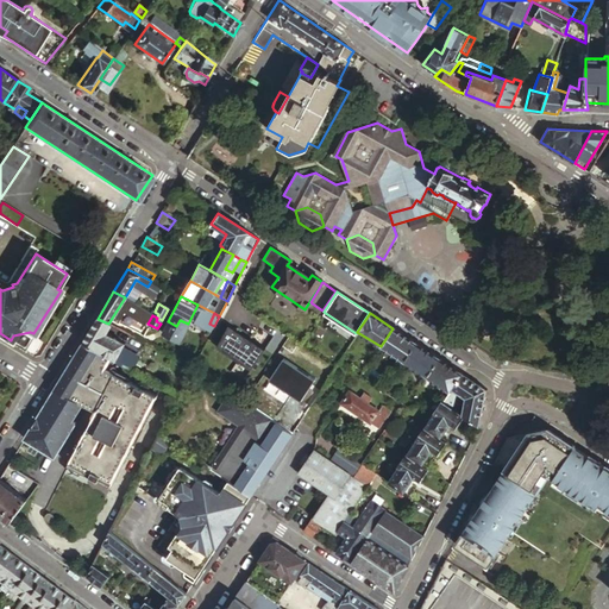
[(98,319),(81,344),(113,360),(123,364),(127,356),(120,352),(124,345),(105,334),(110,325),(108,324),(98,319)]
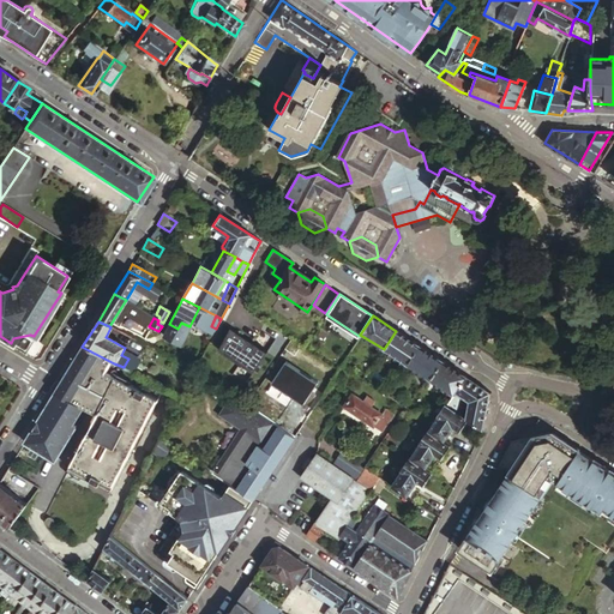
[(180,345),(190,326),(181,323),(178,329),(169,324),(162,337),(180,345)]
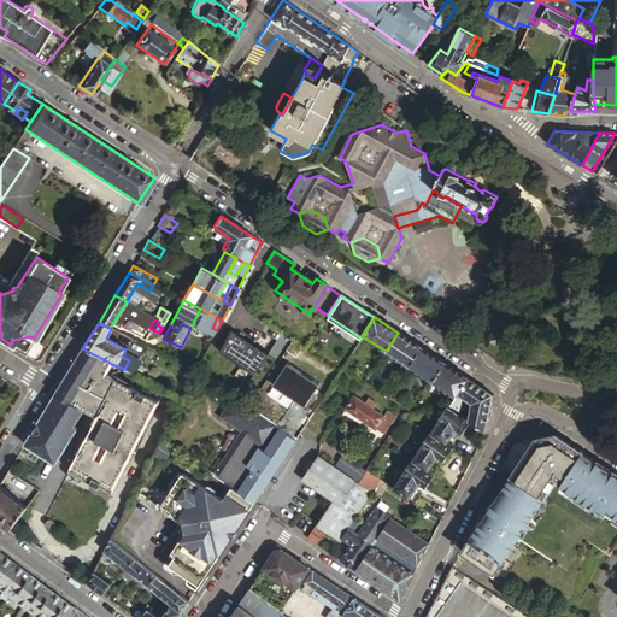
[(269,350),(230,327),(217,348),(256,371),(269,350)]
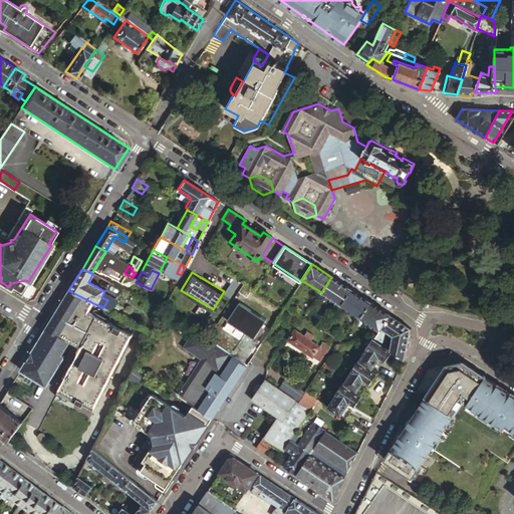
[(331,277),(321,292),(340,305),(350,289),(331,277)]
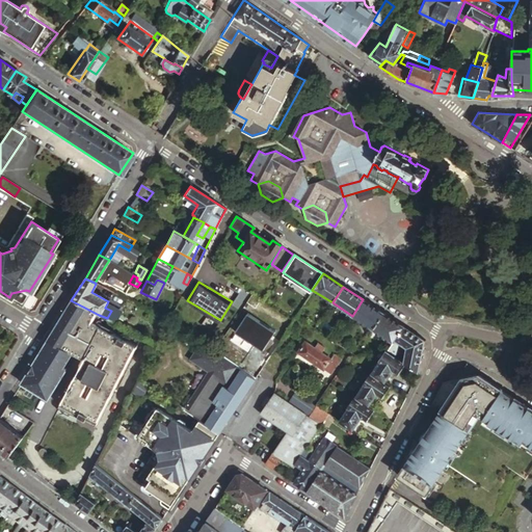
[(11,293),(9,297),(21,304),(29,291),(26,290),(11,293)]
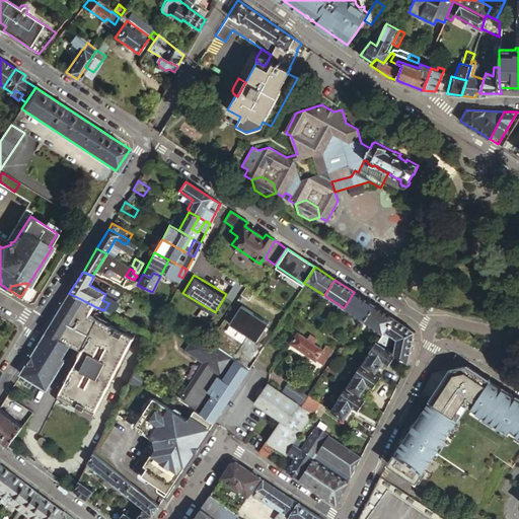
[(374,305),(354,292),(344,308),(363,320),(374,305)]
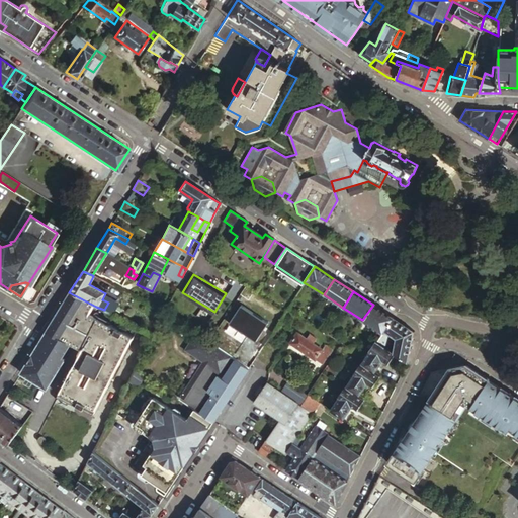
[(69,292),(31,353),(59,367),(63,360),(61,359),(70,344),(79,349),(77,353),(78,355),(69,372),(72,373),(105,391),(134,337),(92,315),(96,307),(69,292)]
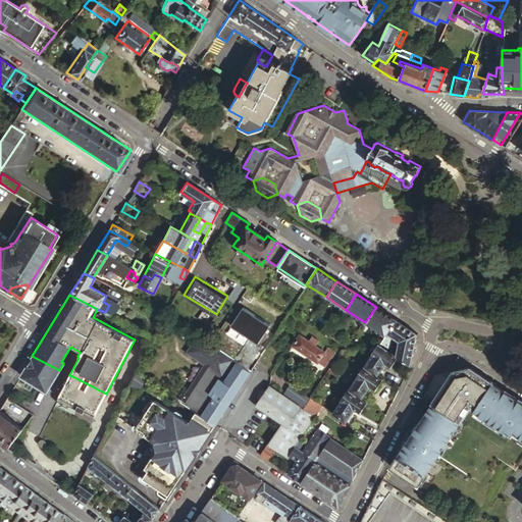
[(160,303),(156,309),(158,311),(161,312),(166,314),(169,308),(160,303)]
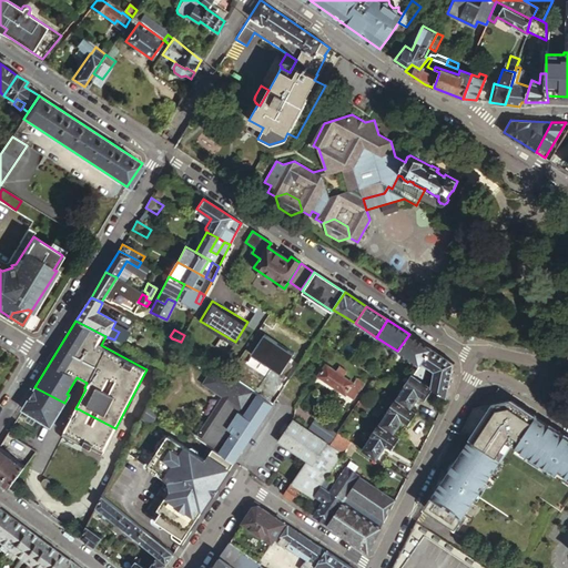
[(120,331),(119,332),(114,340),(123,344),(128,335),(120,331)]
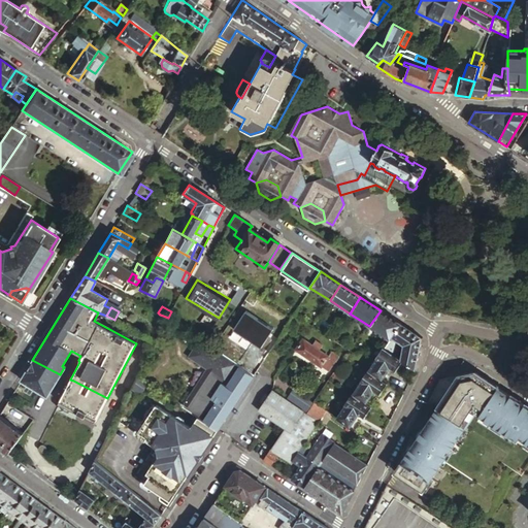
[(381,310),(369,326),(389,339),(400,324),(381,310)]
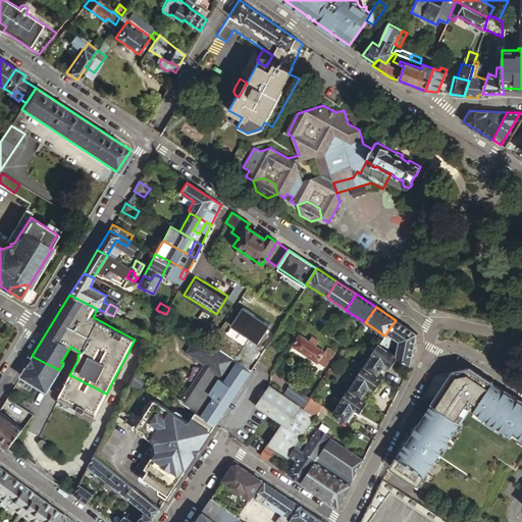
[(151,330),(161,312),(158,311),(149,329),(151,330)]
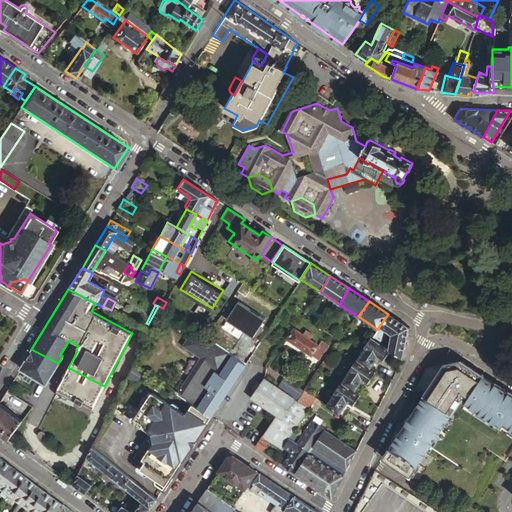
[(408,327),(388,314),(377,329),(374,334),(380,338),(384,332),(390,335),(408,327)]
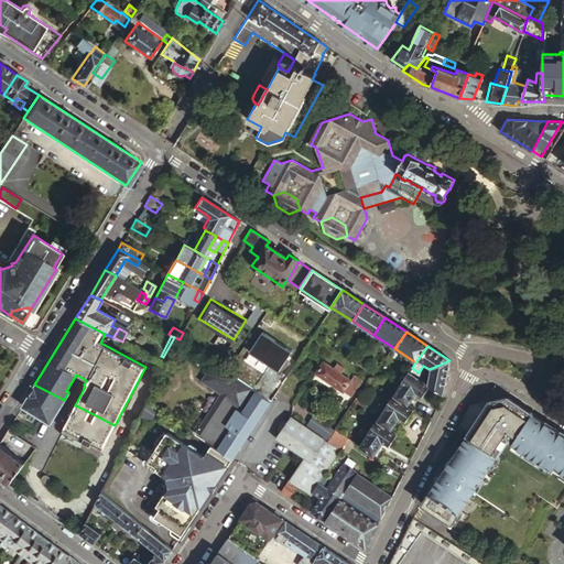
[(345,357),(335,350),(332,356),(342,362),(345,357)]
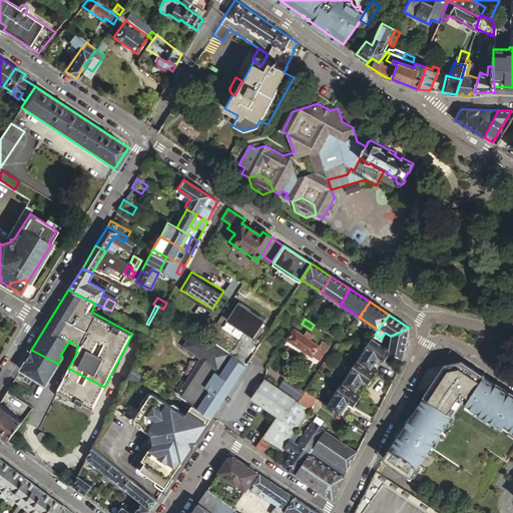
[(403,359),(409,328),(391,336),(389,350),(391,351),(403,359)]
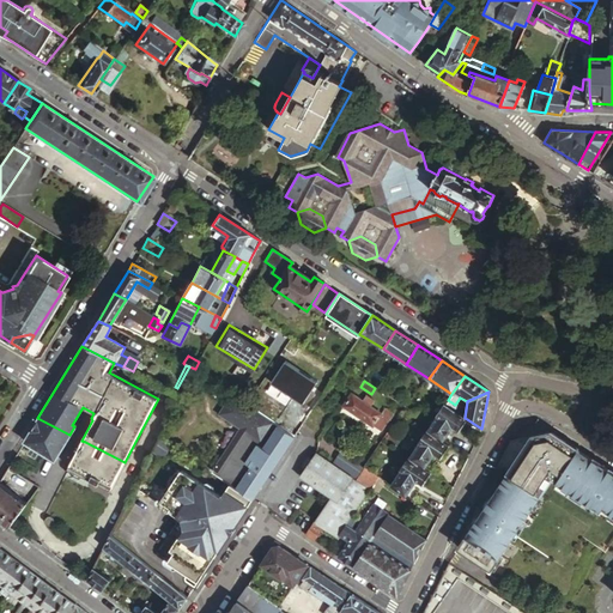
[(362,401),(347,393),(339,405),(381,432),(388,420),(377,412),(369,407),(372,401),(365,396),(362,401)]
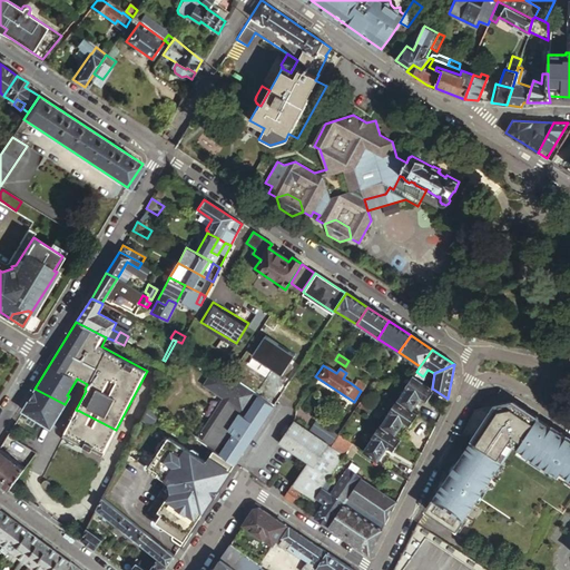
[(215,366),(203,385),(223,399),(226,402),(212,423),(208,421),(196,439),(214,451),(234,464),(244,449),(243,448),(243,446),(243,445),(242,442),(242,441),(242,440),(242,439),(242,438),(242,435),(243,435),(243,434),(243,432),(244,431),(245,429),(246,428),(247,426),(248,425),(251,424),(252,423),(254,422),(255,422),(257,421),(259,421),(262,421),(273,405),(215,366)]
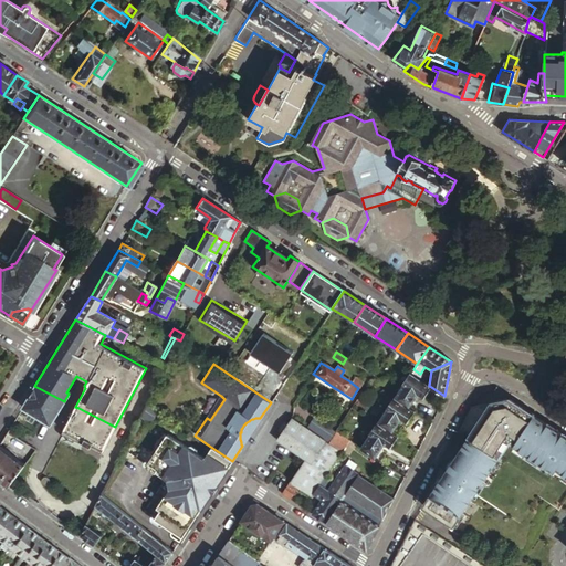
[(413,369),(410,374),(417,378),(420,374),(413,369)]
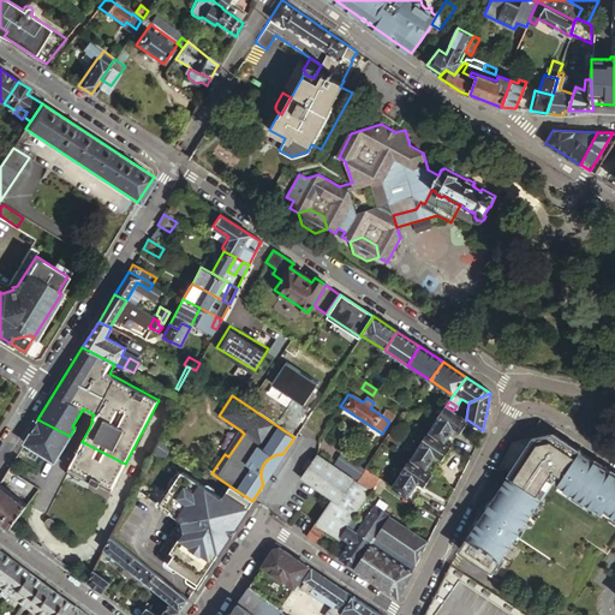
[(453,411),(446,406),(428,433),(443,443),(453,429),(460,433),(469,421),(466,419),(453,411)]
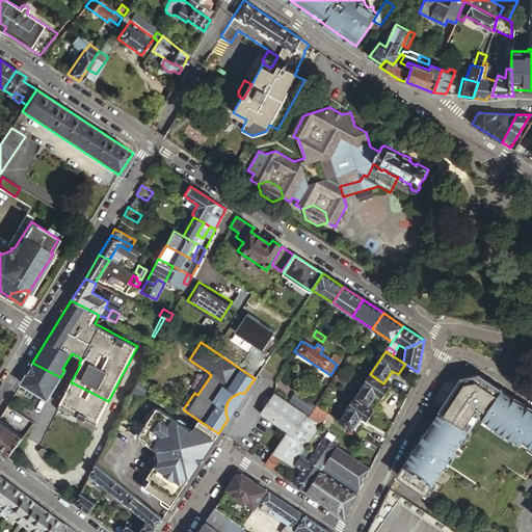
[(330,353),(327,357),(337,365),(340,360),(330,353)]
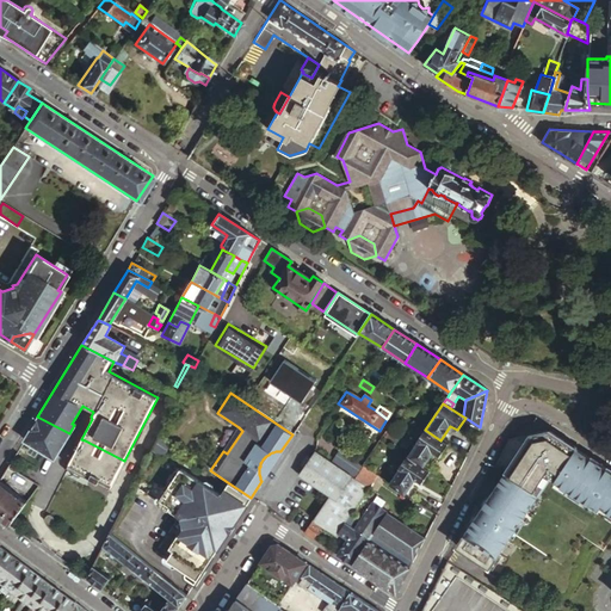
[(37,417),(35,421),(67,438),(68,436),(69,433),(37,417)]
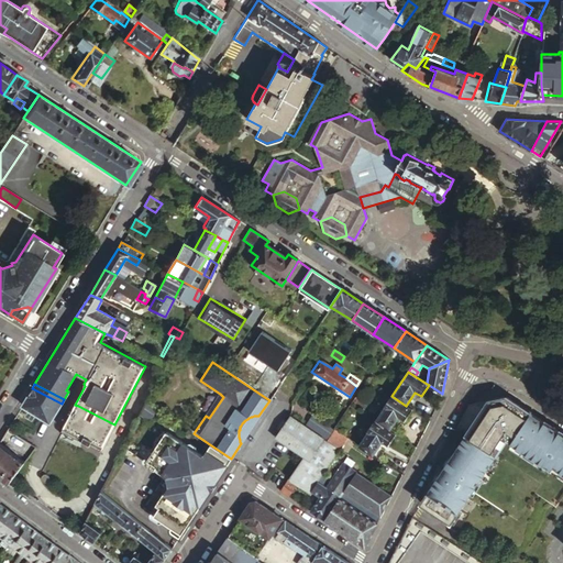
[(50,423),(62,404),(32,388),(21,406),(50,423)]
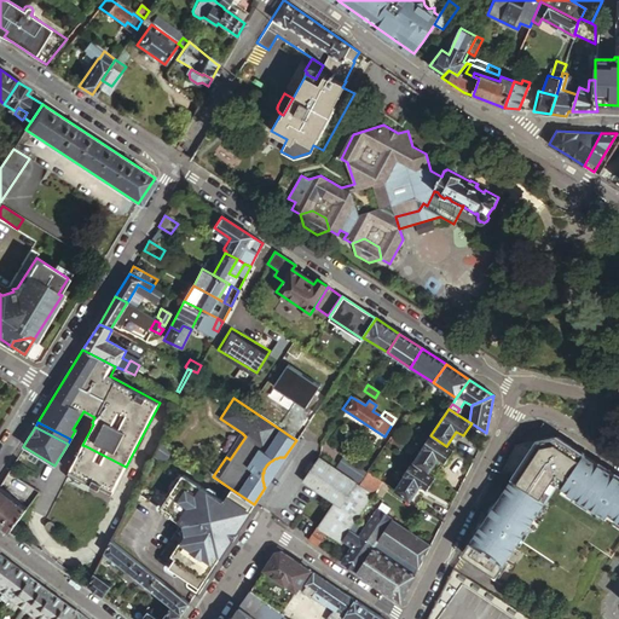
[(226,457),(230,460),(246,437),(242,433),(226,457)]
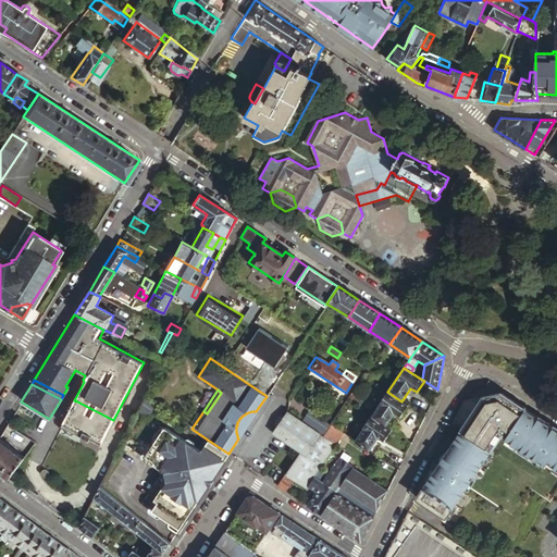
[(408,405),(401,401),(387,392),(371,417),(385,425),(394,412),(400,417),(408,406),(408,405)]
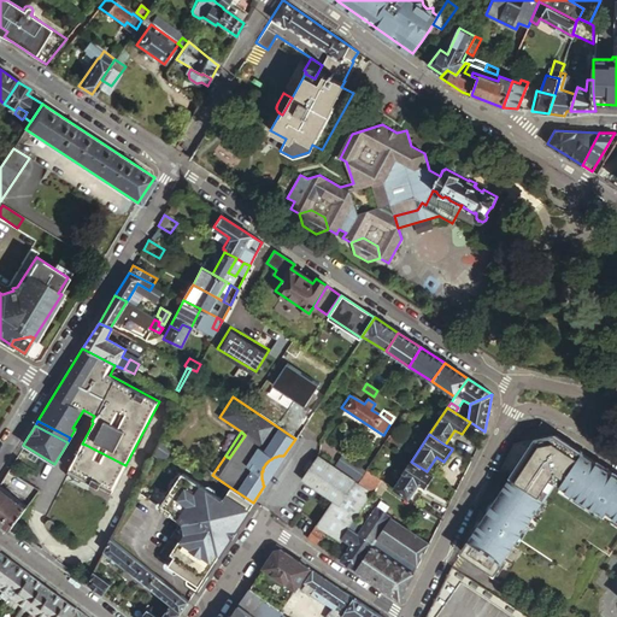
[(545,438),(535,439),(511,477),(544,499),(556,481),(562,485),(560,486),(604,515),(606,511),(616,517),(616,476),(556,435),(545,438)]
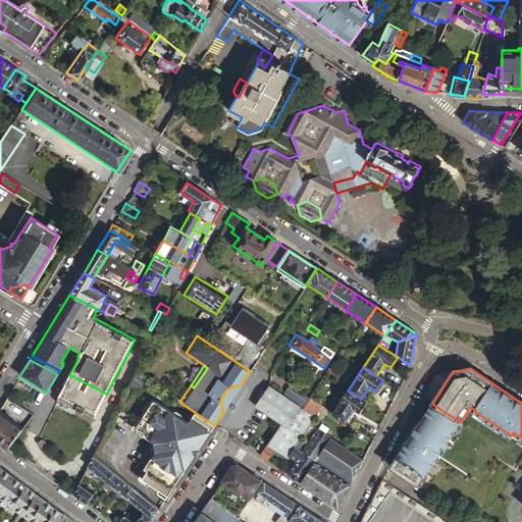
[(69,375),(67,379),(104,398),(106,394),(72,376),(69,375)]
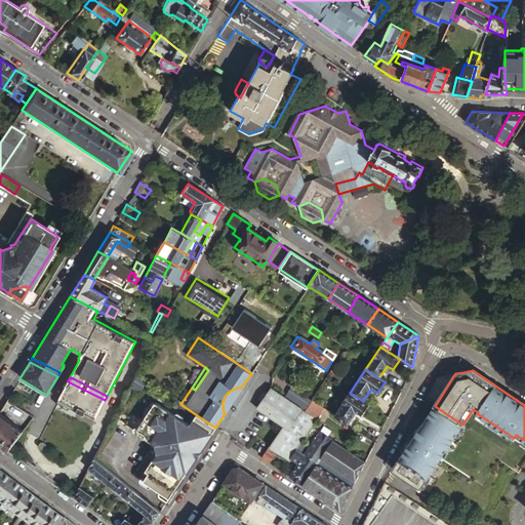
[(68,381),(58,400),(94,419),(105,400),(68,381)]
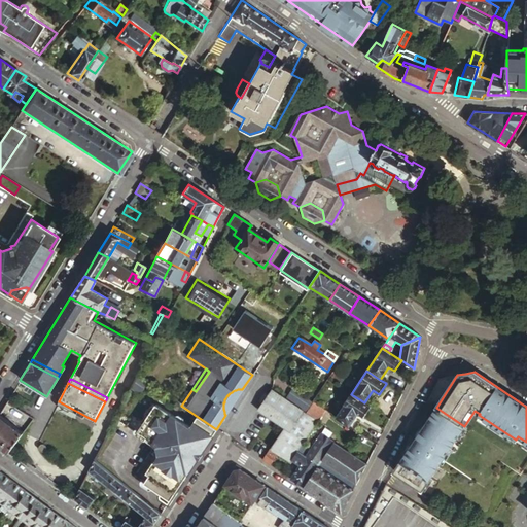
[(224,414),(225,415),(234,402),(242,389),(240,389),(238,389),(236,390),(235,390),(233,391),(232,392),(230,393),(229,394),(227,395),(226,396),(225,398),(224,399),(224,401),(224,402),(223,402),(223,405),(223,406),(223,407),(223,408),(223,409),(224,412),(224,413),(224,414)]
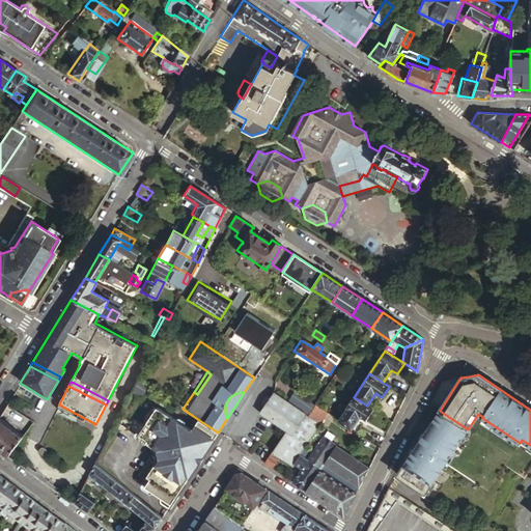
[(305,414),(273,392),(258,414),(284,431),(290,436),(305,414)]
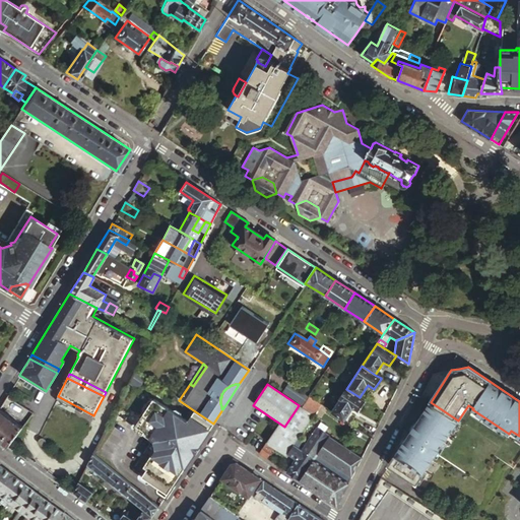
[(302,404),(305,399),(289,388),(285,394),(302,404)]
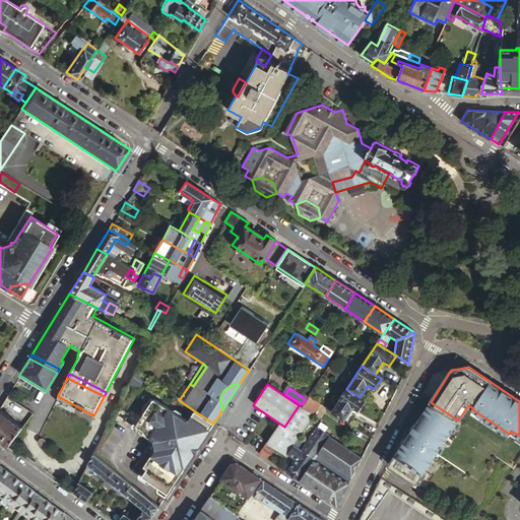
[(360,397),(346,389),(330,412),(343,420),(344,420),(348,413),(352,407),(359,411),(365,401),(366,401),(360,397)]
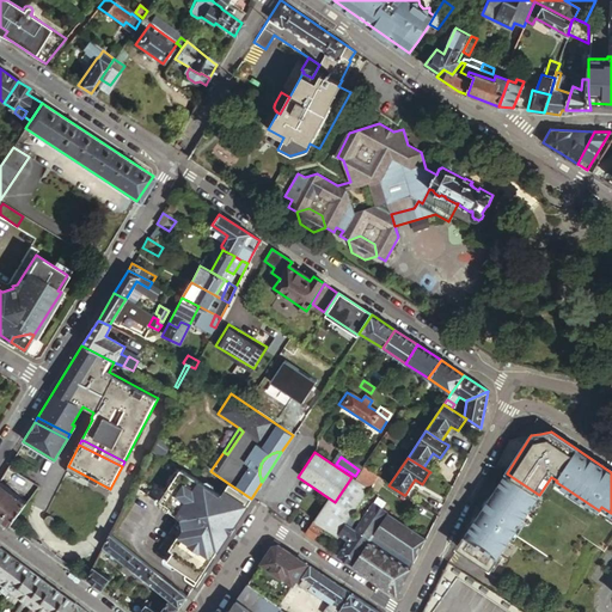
[(369,488),(377,476),(363,466),(355,478),(369,488)]
